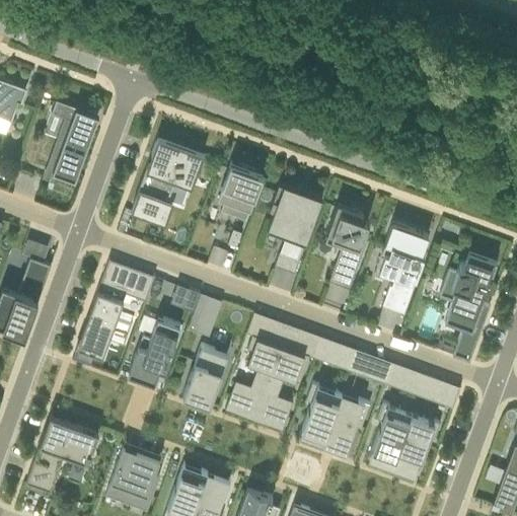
[(0,119),(11,123),(9,129),(10,129),(19,104),(22,105),(23,104),(19,103),(23,91),(13,88),(13,85),(0,80),(0,119)]
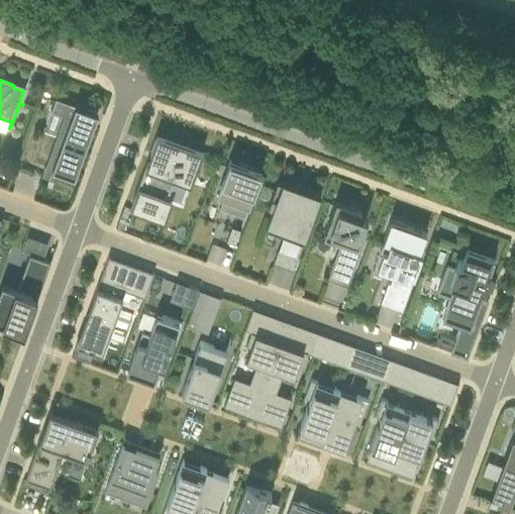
[(54,173),(73,180),(76,181),(95,129),(99,116),(57,101),(53,114),(67,119),(59,142),(64,144),(54,173)]
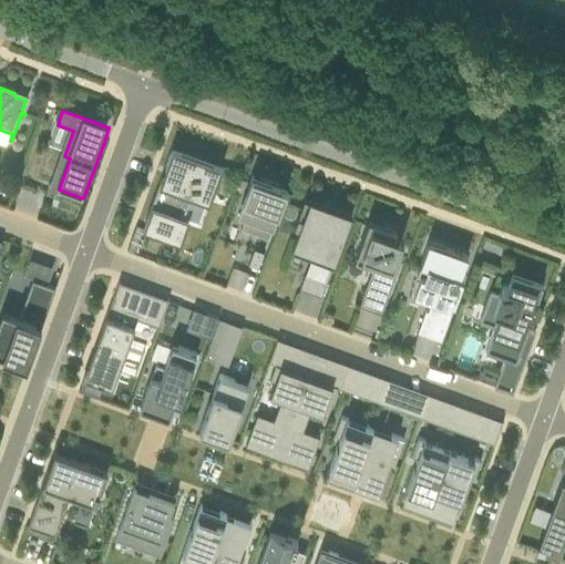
[(163,180),(144,233),(182,246),(188,229),(182,227),(185,219),(202,226),(213,197),(214,195),(224,170),(174,151),(173,152),(166,171),(174,173),(171,182),(163,180)]
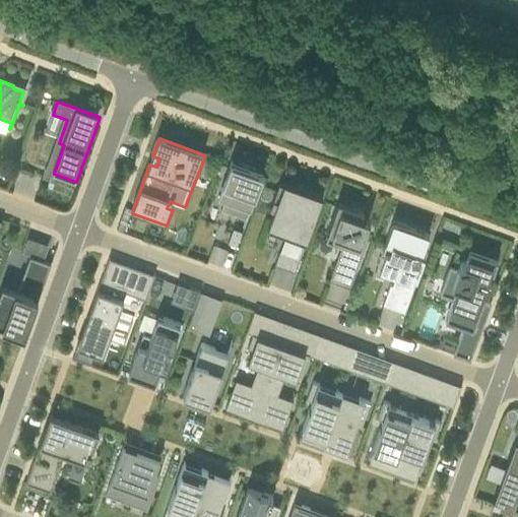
[(219,200),(227,202),(222,213),(248,222),(263,180),(256,178),(258,175),(233,166),(219,200)]
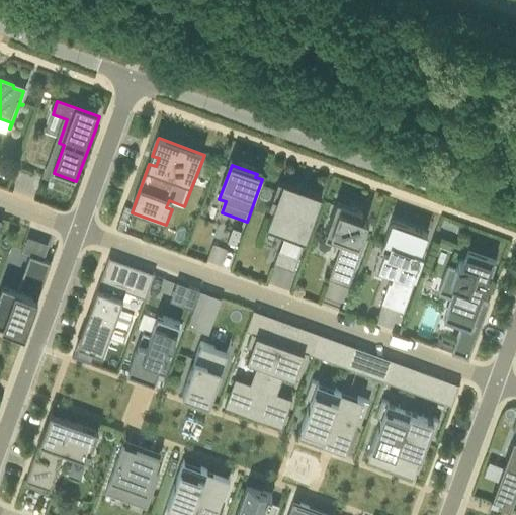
[(323,198),(308,192),(307,195),(279,185),(270,210),(274,211),(268,230),(286,236),(307,244),(323,198)]
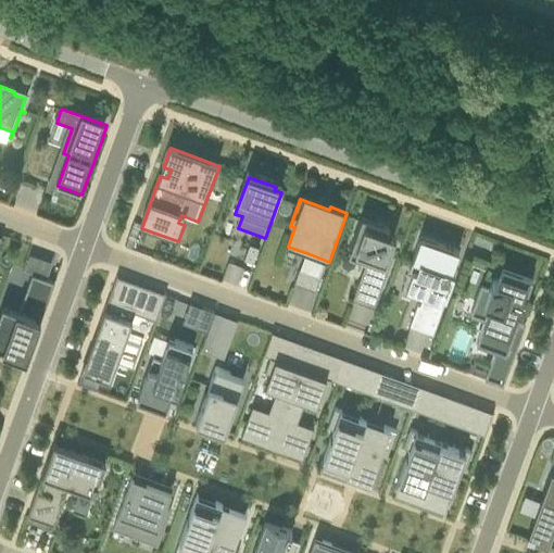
[(350,256),(370,264),(363,287),(360,286),(354,303),(375,311),(392,264),(397,252),(392,251),(397,238),(388,236),(390,228),(363,218),(350,256)]
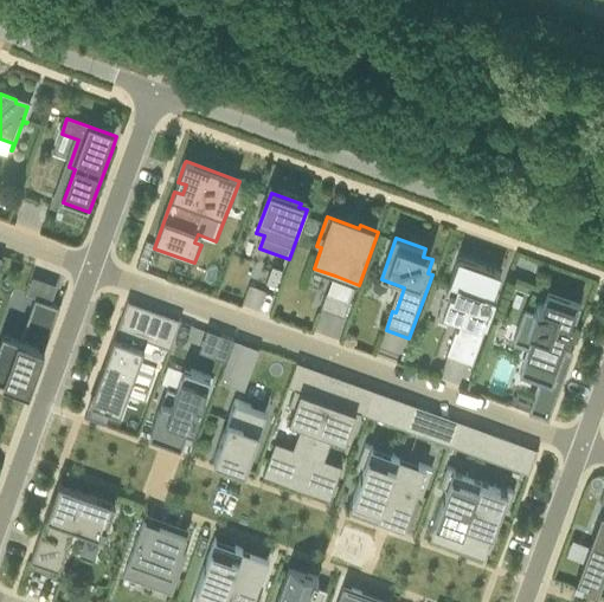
[(444,316),(461,322),(463,323),(460,335),(456,335),(448,357),(473,367),(496,301),(494,299),(501,276),(460,261),(448,296),(451,297),(444,316)]
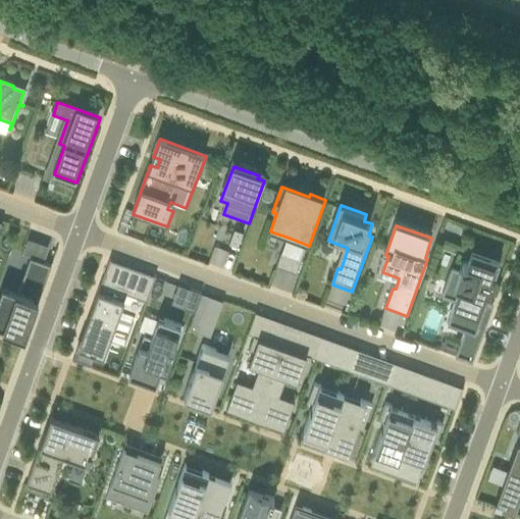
[(239,251),(244,236),(236,232),(230,248),(239,251)]
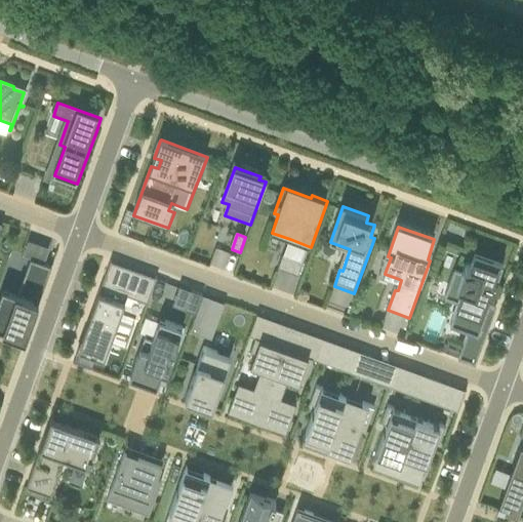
[(290,239),(284,256),(305,264),(311,247),(290,239)]
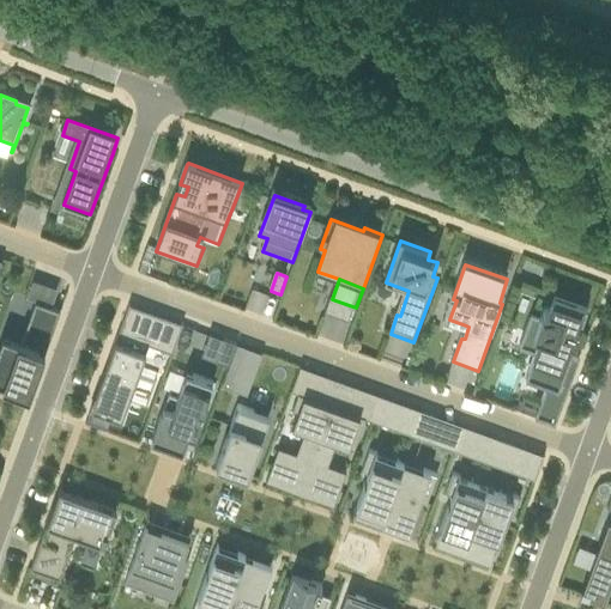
[(37,305),(53,310),(59,293),(35,285),(28,302),(37,305)]
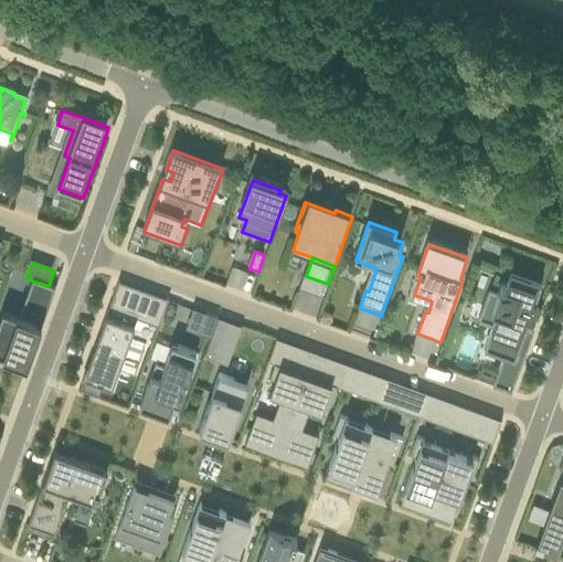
[(229,286),(246,293),(252,275),(234,268),(229,286)]
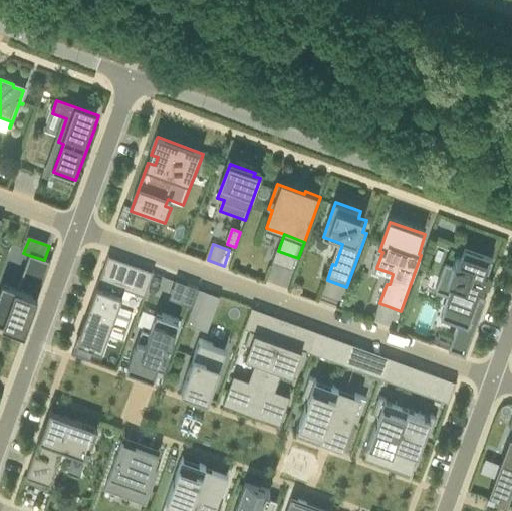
[(442,317),(460,323),(452,346),(437,340),(435,346),(466,358),(487,301),(479,298),(482,290),(484,291),(489,277),(487,276),(493,259),(466,249),(461,262),(457,260),(454,268),(446,265),(436,293),(449,297),(442,317)]
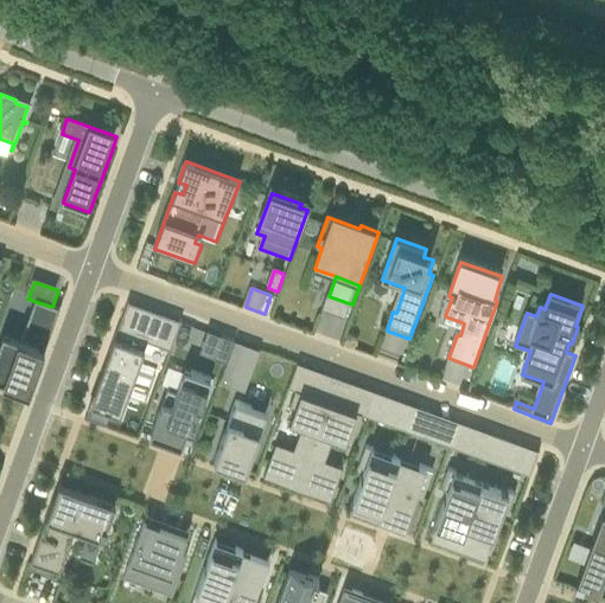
[(346,321),(352,305),(329,296),(323,312),(346,321)]
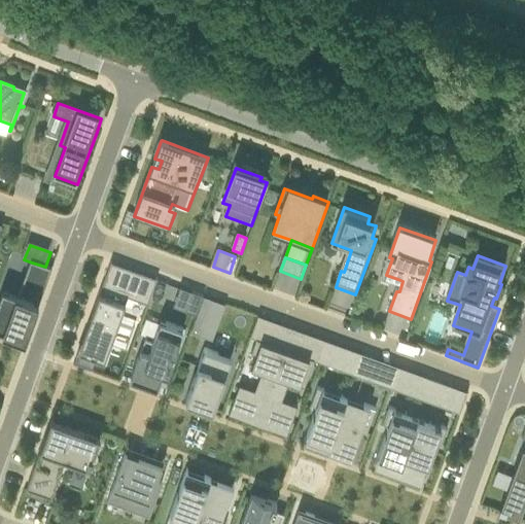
[(0,302),(0,334),(26,344),(53,270),(45,267),(32,263),(19,298),(4,292),(0,302)]
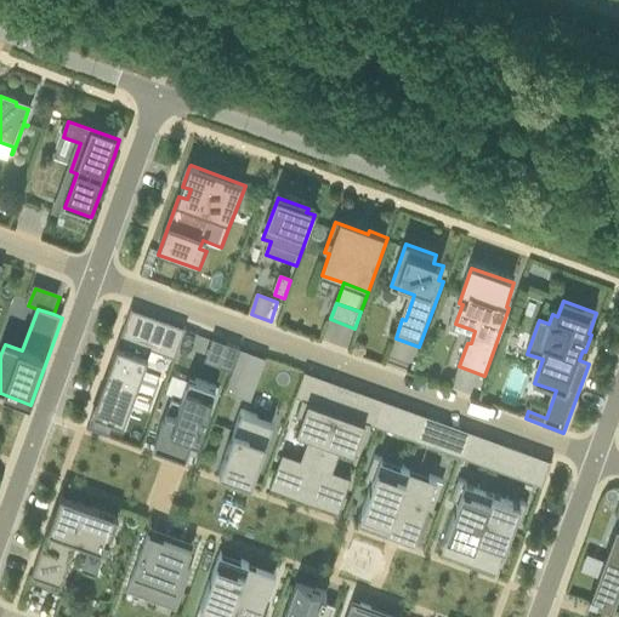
[(113,424),(125,428),(128,420),(152,353),(153,353),(176,361),(177,359),(180,352),(187,332),(135,313),(132,312),(91,426),(111,433),(111,430),(113,424)]
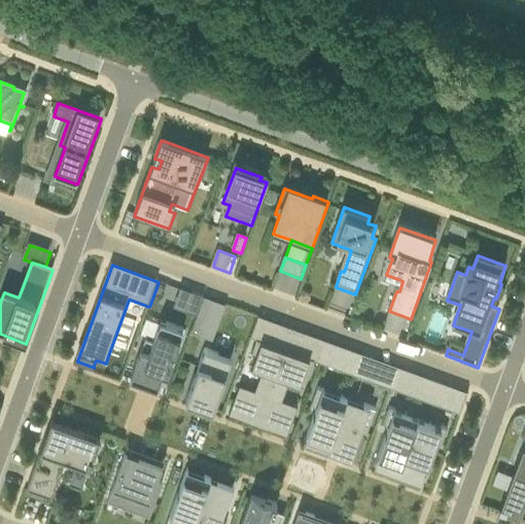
[(288,297),(294,280),(279,275),(274,291),(288,297)]
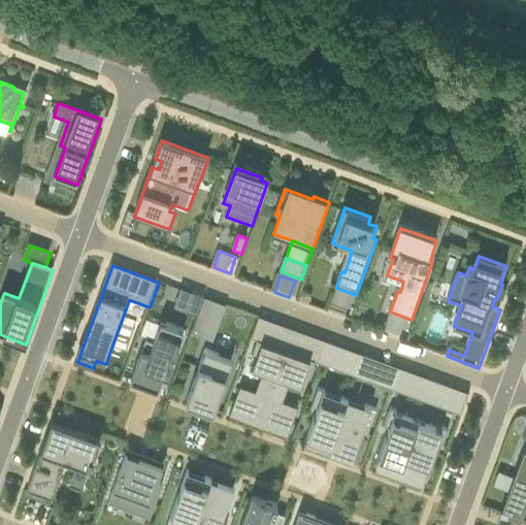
[(181,290),(173,309),(187,315),(194,295),(181,290)]
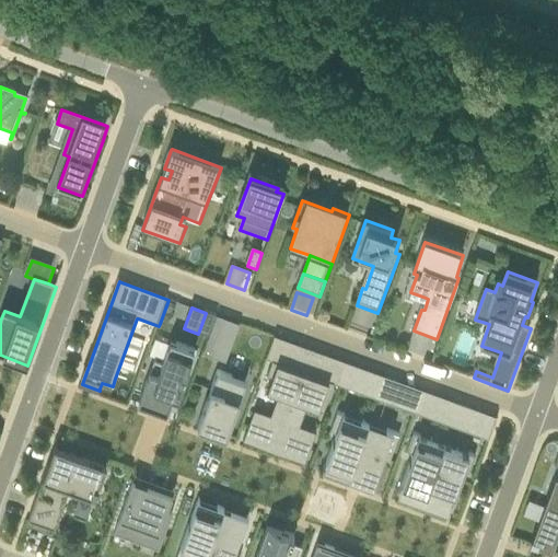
[(206,313),(198,334),(210,338),(218,317),(206,313)]
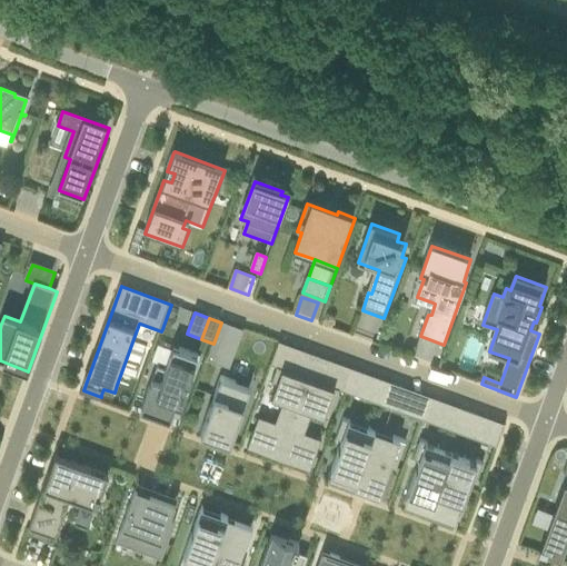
[(244,330),(221,323),(214,344),(212,348),(229,354),(235,356),(244,330)]
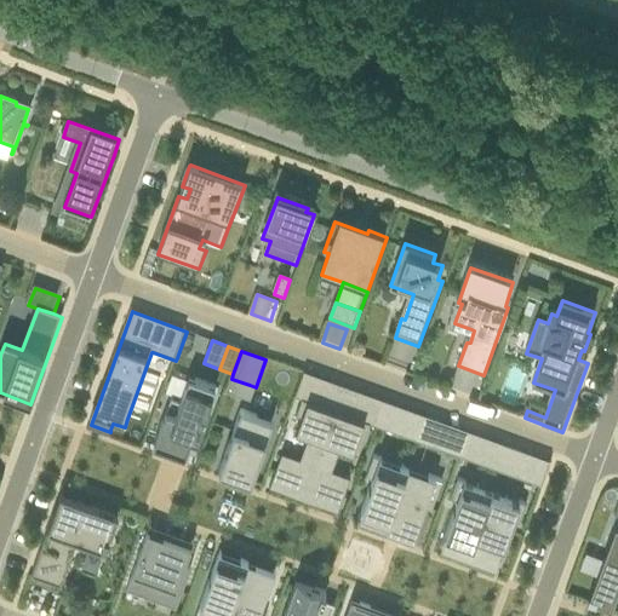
[(232,379),(227,393),(245,401),(250,385),(232,379)]
